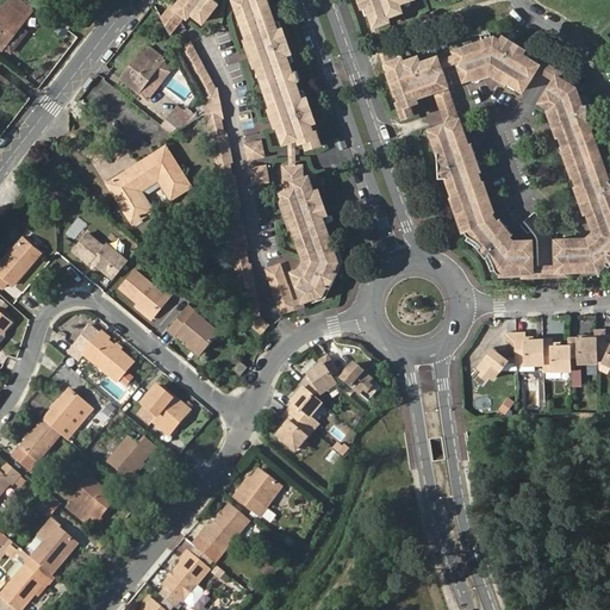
[(33,6),(24,0),(7,0),(0,10),(0,43),(4,45),(5,43),(12,49),(27,27),(22,23),(33,6)]
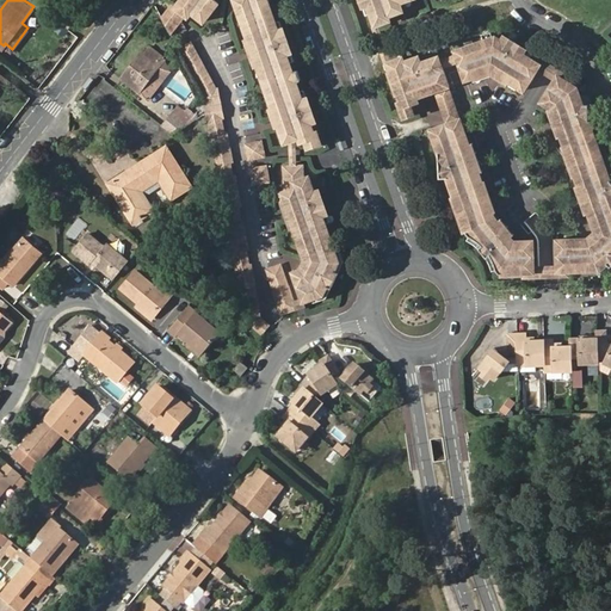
[(313,150),(332,144),(331,136),(334,135),(319,97),(314,99),(298,57),(303,55),(295,29),(290,29),(279,0),(187,0),(181,8),(198,20),(201,18),(213,25),(230,4),(226,0),(239,0),(254,39),(252,39),(254,45),(257,54),(263,68),(266,68),(281,110),(277,110),(279,115),(282,124),(284,129),(288,128),(289,144),(289,155),(290,164),(294,164),(298,164),(298,154),(297,142),(301,141),(302,143),(308,143),(313,150)]
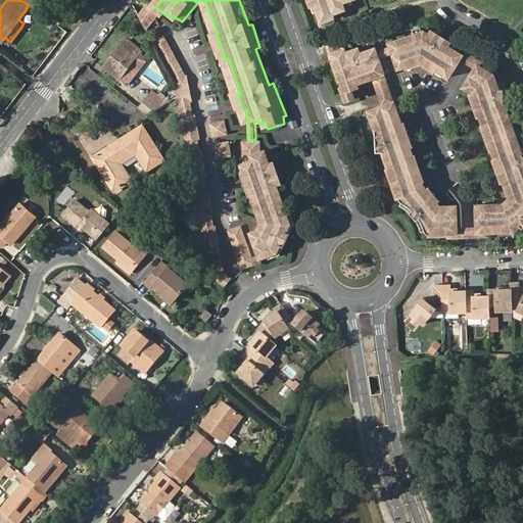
[(307,0),(310,4),(314,3),(319,21),(321,20),(332,16),(331,13),(338,10),(336,3),(340,1),(343,0),(307,0)]
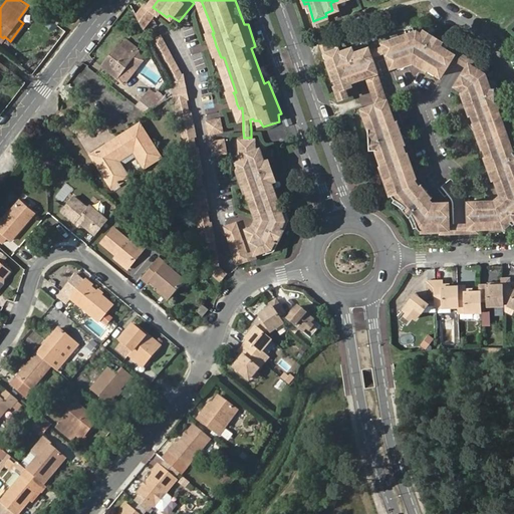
[(145,4),(136,15),(137,18),(143,28),(156,12),(146,5),(145,4)]
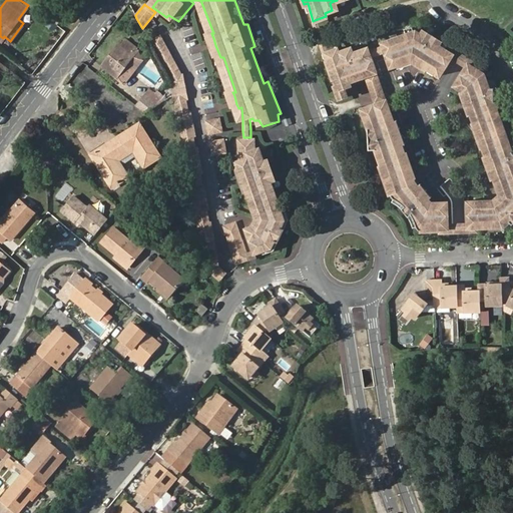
[(57,21),(62,15),(56,11),(51,17),(57,21)]
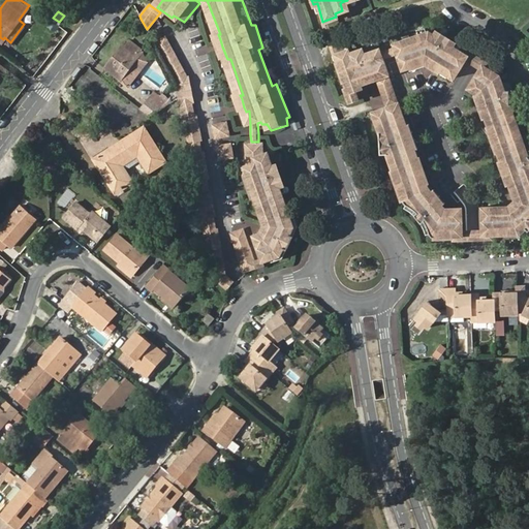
[(329,33),(324,21),(322,22),(320,23),(324,34),(329,33)]
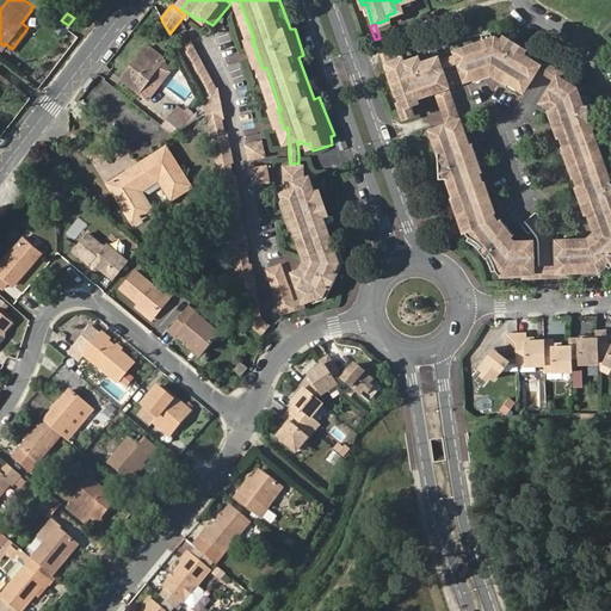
[(454,53),(455,55),(458,65),(464,81),(471,78),(489,72),(493,67),(500,72),(498,76),(507,84),(522,92),(536,69),(538,66),(531,61),(522,55),(524,51),(503,37),(500,42),(494,38),(454,53)]
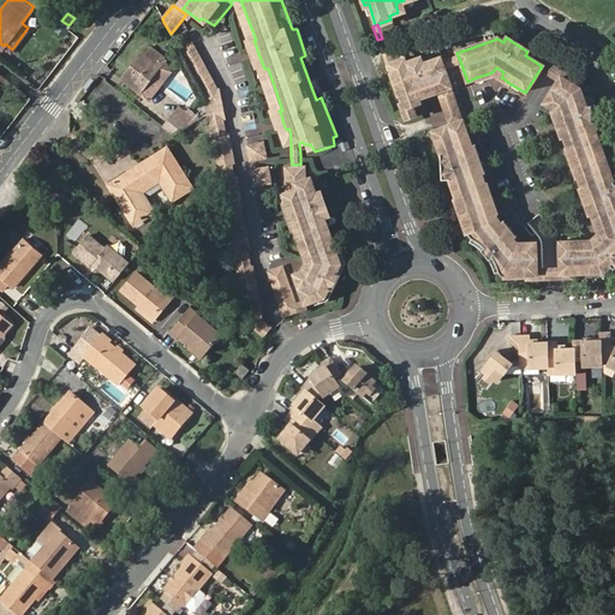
[(159,46),(171,55),(175,49),(162,40),(159,46)]
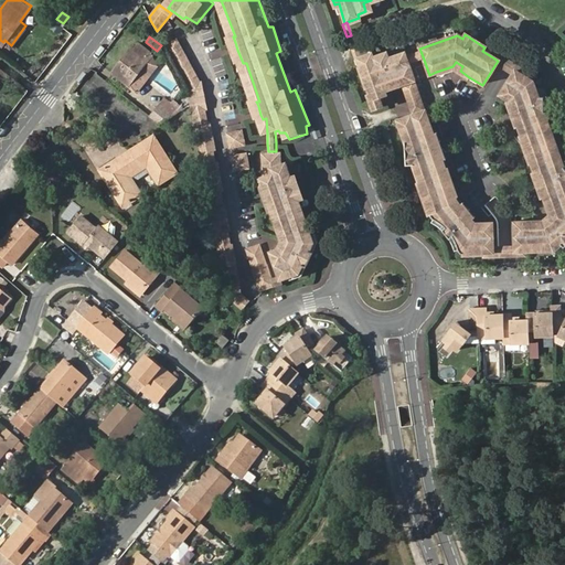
[(164,44),(185,82),(196,80),(176,40),(164,44)]
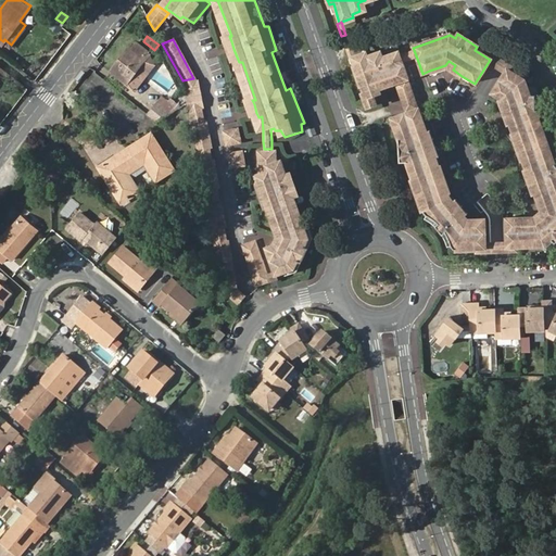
[(129,49),(112,73),(128,87),(148,63),(144,60),(149,54),(138,45),(133,51),(129,49)]
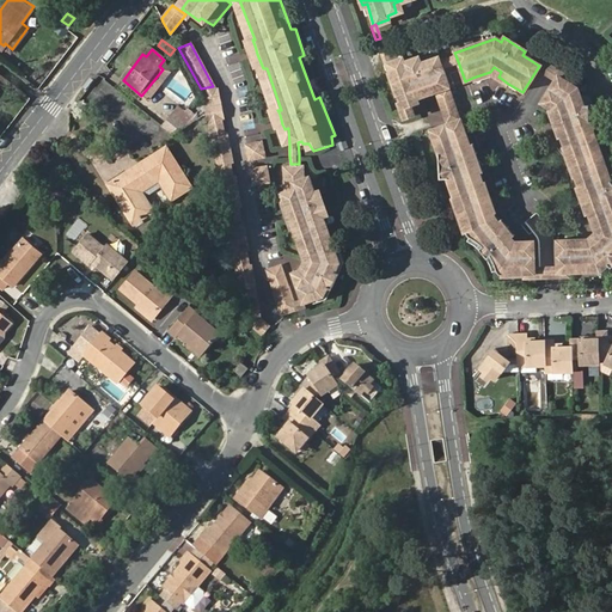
[(456,55),(440,61),(442,69),(459,65),(456,55)]
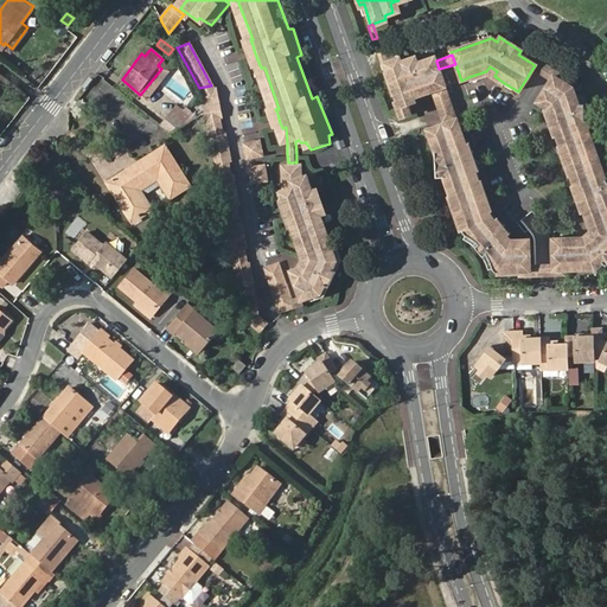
[(427,94),(432,91),(445,87),(439,69),(436,61),(435,58),(417,64),(415,58),(401,63),(400,58),(387,63),(384,63),(385,69),(397,102),(400,108),(408,106),(417,102),(415,97),(419,96),(416,90),(425,88),(427,94)]
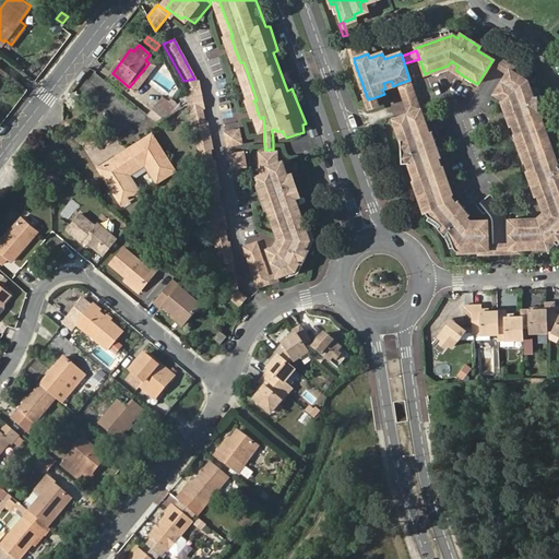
[(494,66),(504,72),(510,64),(499,58),(494,66)]
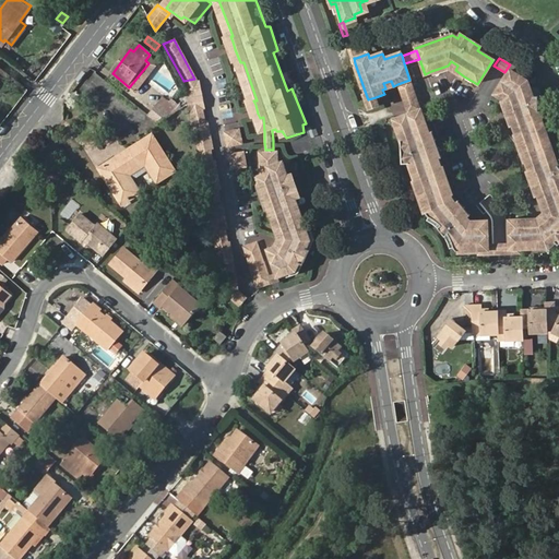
[(462,80),(464,76),(455,70),(448,66),(431,71),(433,75),(449,71),(462,80)]
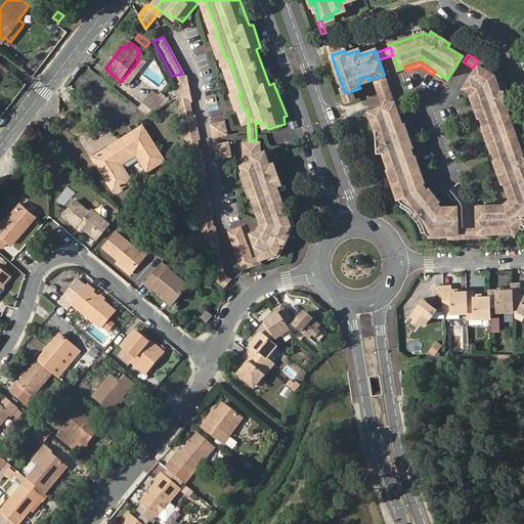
[(481,118),(495,160),(498,167),(503,166),(506,174),(501,175),(504,183),(510,200),(513,204),(507,210),(503,205),(477,206),(478,227),(479,231),(486,231),(514,230),(520,225),(522,227),(523,225),(523,156),(523,155),(517,146),(513,138),(516,137),(511,121),(507,122),(504,112),(504,101),(504,90),(499,90),(495,90),(494,85),(496,84),(494,76),(483,70),(478,66),(475,70),(463,88),(472,94),(475,102),(479,100),(482,107),(478,110),(481,118)]
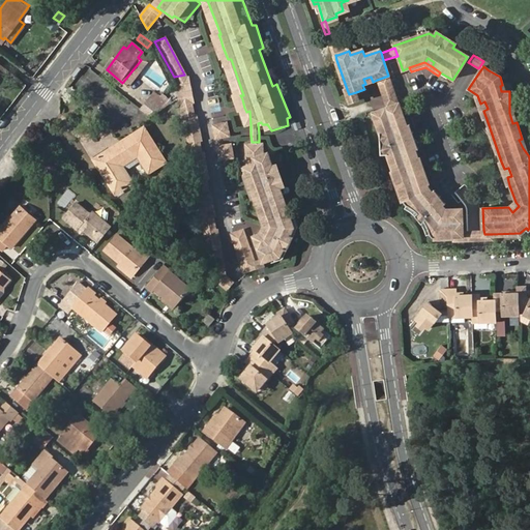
[(174,77),(178,98),(179,104),(189,101),(192,101),(186,75),(184,75),(174,77)]
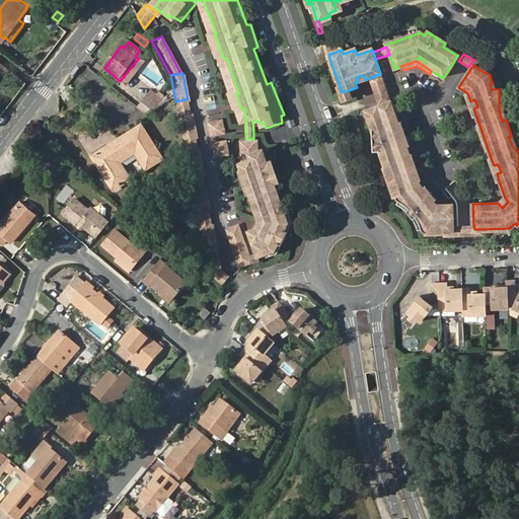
[(369,78),(378,106),(390,102),(380,74),(369,78)]
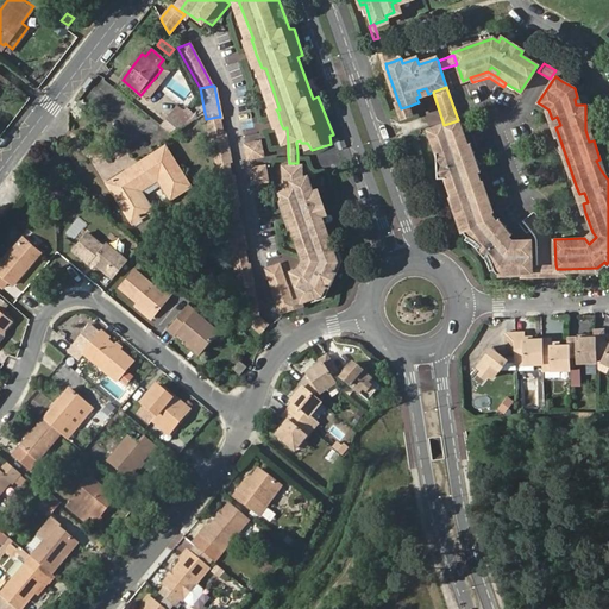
[(553,139),(559,137),(556,127),(552,119),(548,110),(544,112),(553,139)]
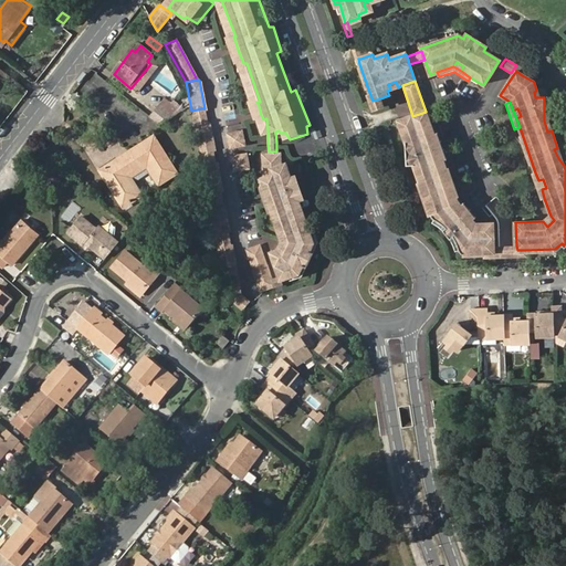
[(161,107),(150,119),(159,127),(174,117),(161,107)]
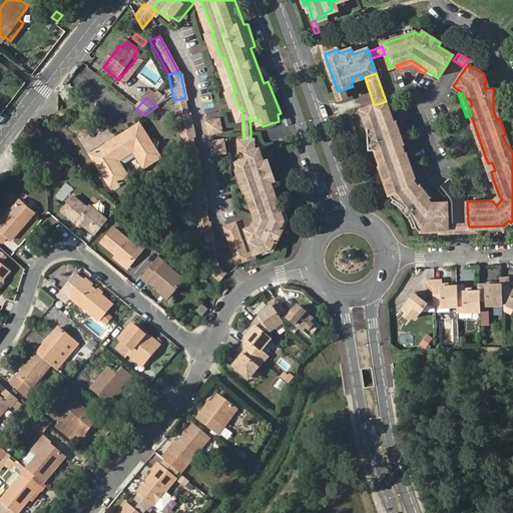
[(183,98),(173,100),(175,111),(185,108),(183,98)]
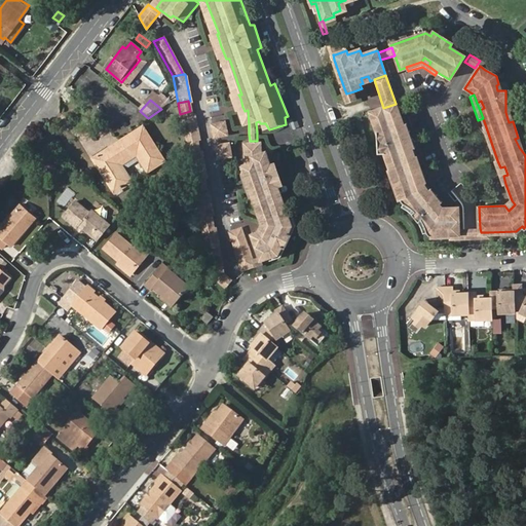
[(422,220),(427,232),(429,235),(451,234),(459,233),(458,229),(457,208),(442,209),(439,204),(439,203),(435,205),(429,200),(434,197),(428,190),(424,186),(412,150),(408,141),(403,143),(401,136),(406,134),(403,124),(396,104),(383,108),(375,110),(376,128),(377,153),(384,153),(388,153),(392,167),(389,170),(400,199),(404,203),(407,205),(411,208),(415,211),(412,214),(418,222),(422,220)]
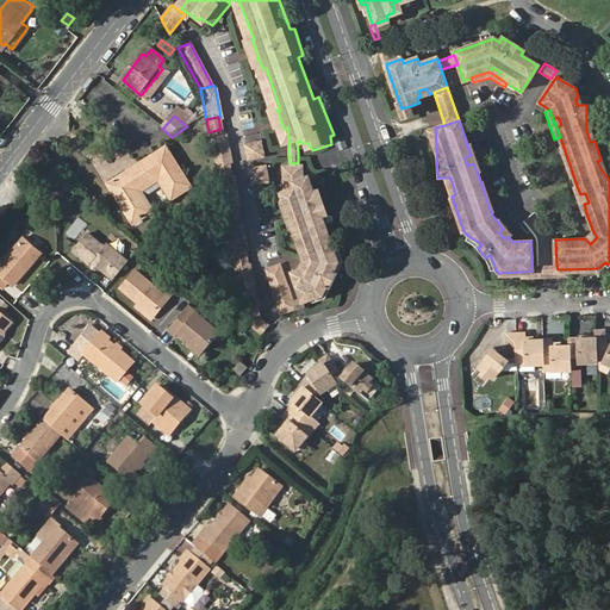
[(221,129),(209,132),(215,165),(228,161),(229,161),(223,129),(221,129)]
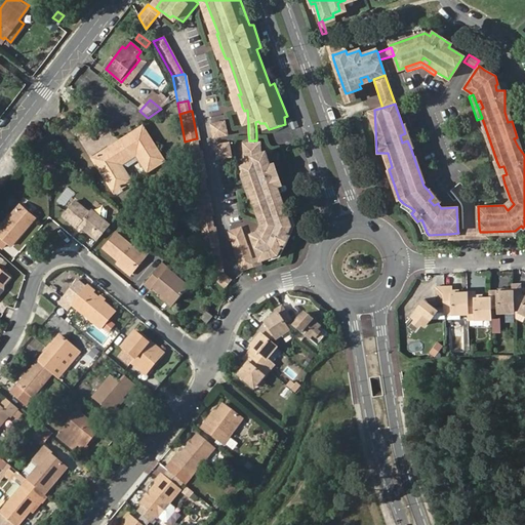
[(226,133),(223,119),(210,122),(212,135),(226,133)]
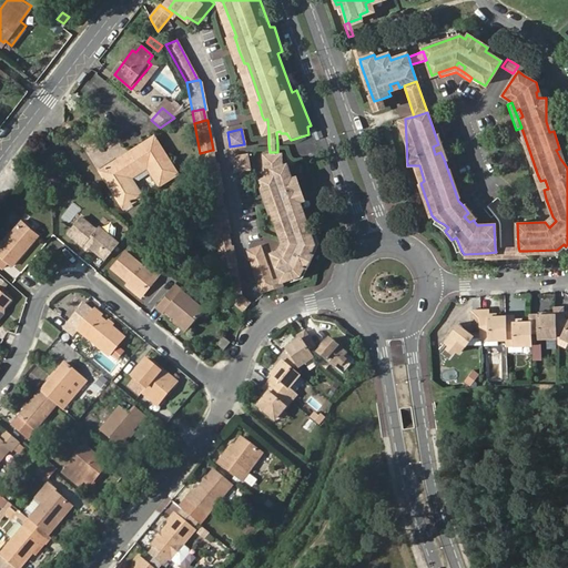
[(156,137),(133,152),(135,156),(124,164),(121,160),(104,171),(127,206),(144,196),(131,176),(151,163),(163,183),(180,173),(156,137)]
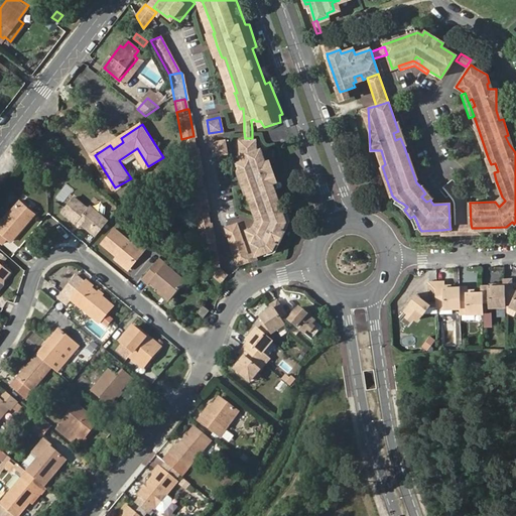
[(181,139),(183,149),(195,147),(192,136),(181,139)]
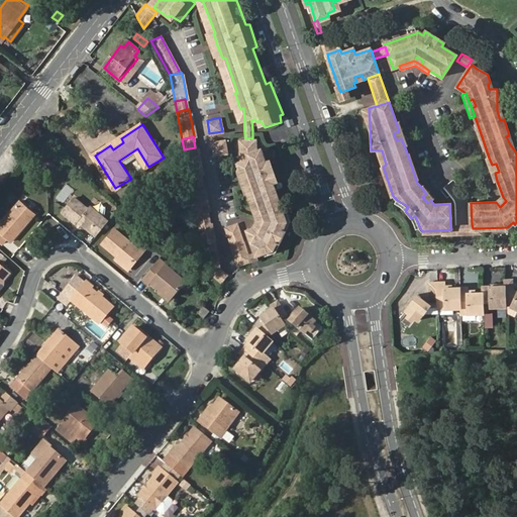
[(123,142),(121,138),(110,145),(113,149),(123,142)]
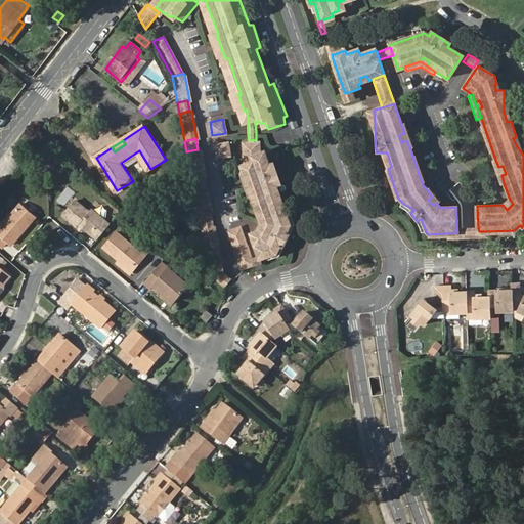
[(229,154),(226,141),(214,143),(217,157),(229,154)]
